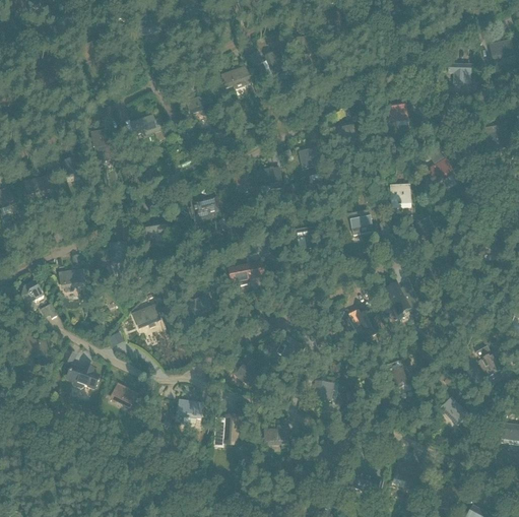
[(9,0),(9,1),(13,10),(19,7),(19,8),(21,7),(20,7),(26,4),(24,0),(9,0)]
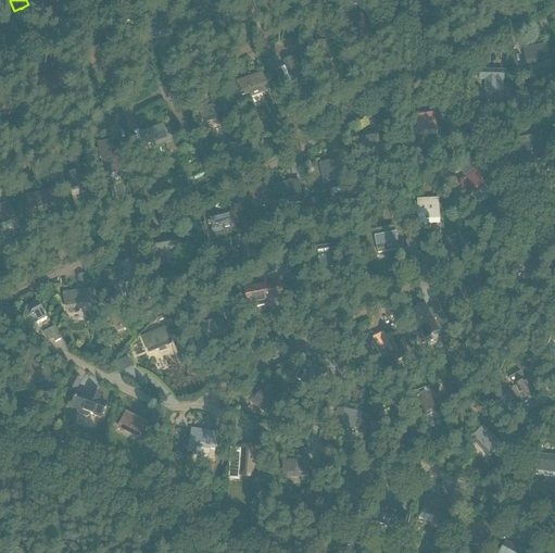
[(193,0),(194,4),(196,3),(198,13),(210,10),(210,13),(216,12),(214,0),(193,0)]
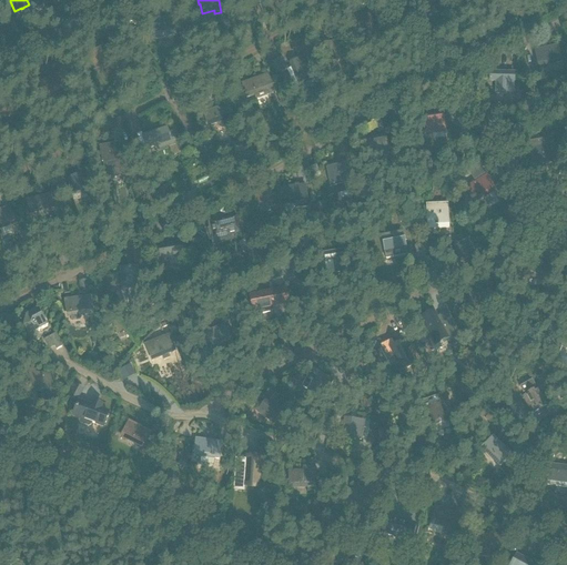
[(423,13),(437,9),(434,0),(419,0),(423,13)]
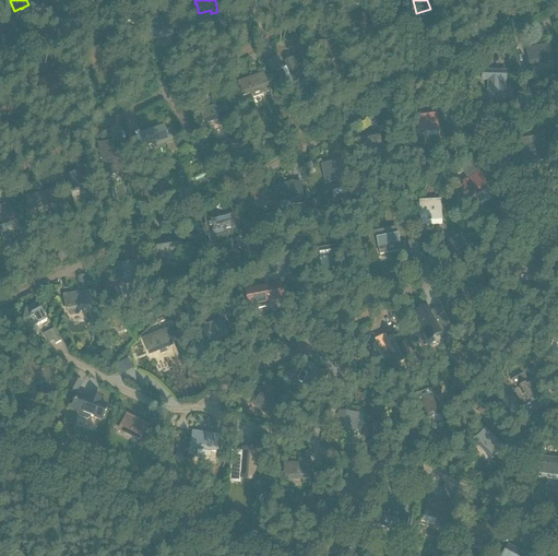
[(365,10),(341,16),(344,30),(349,28),(349,30),(351,31),(359,28),(359,27),(359,26),(365,24),(364,20),(367,19),(365,10)]
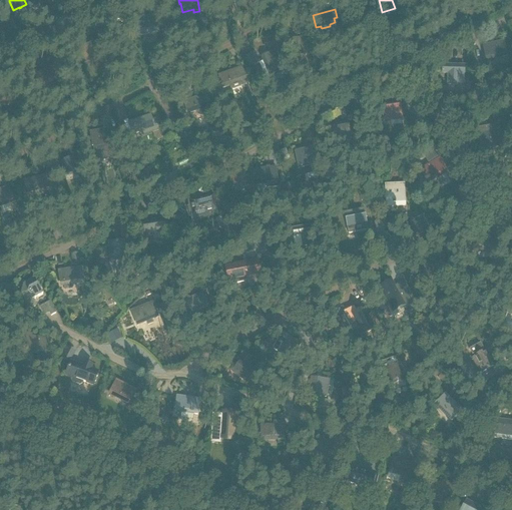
[(182,21),(176,22),(177,32),(184,31),(182,21)]
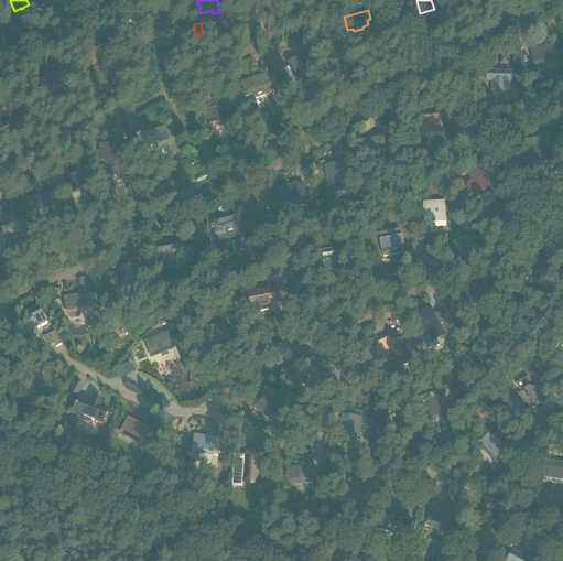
[(188,30),(177,31),(180,42),(191,40),(188,30)]
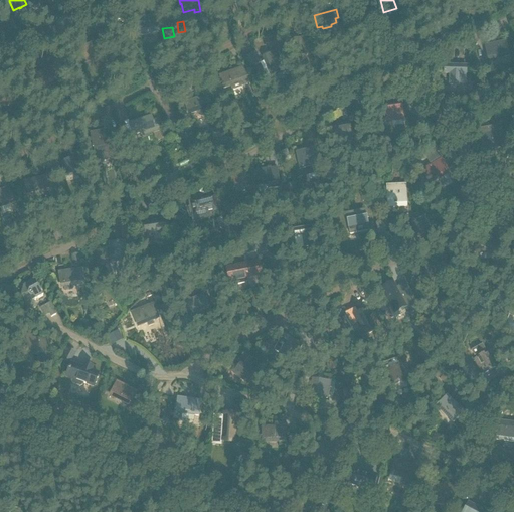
[(485,43),(487,48),(489,58),(511,53),(508,38),(485,43)]
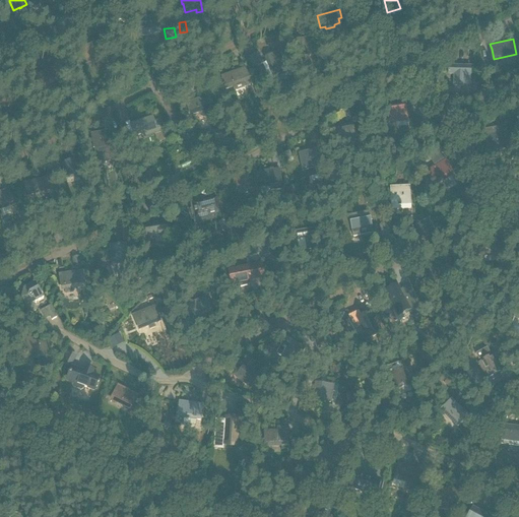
[(265,56),(269,65),(274,76),(285,71),(277,51),(265,56)]
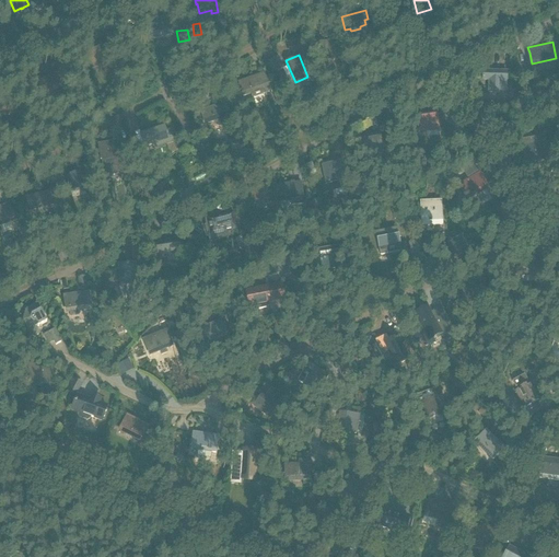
[(219,72),(226,80),(232,74),(224,67),(219,72)]
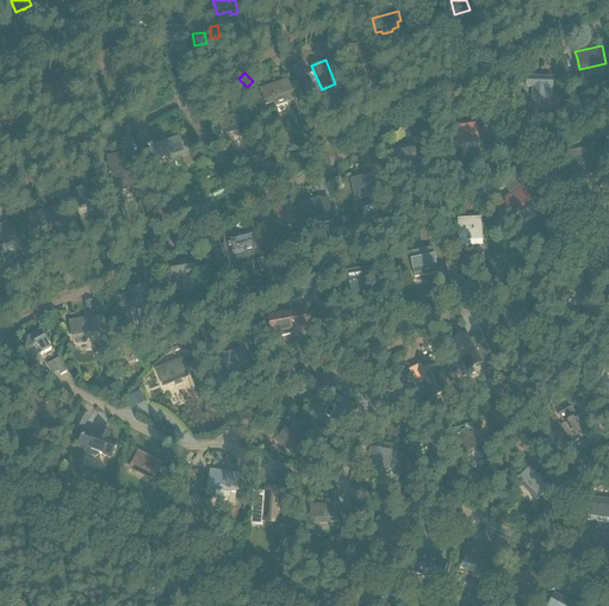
[(533,98),(545,98),(546,85),(552,85),(553,75),(527,75),(527,83),(534,83),(533,98)]
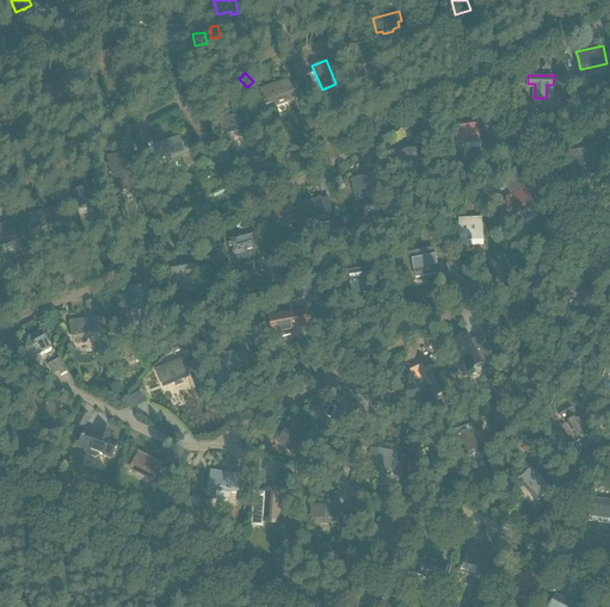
[(262,87),(264,97),(267,95),(269,101),(273,99),(275,104),(296,97),(294,92),(295,92),(289,78),(262,87)]
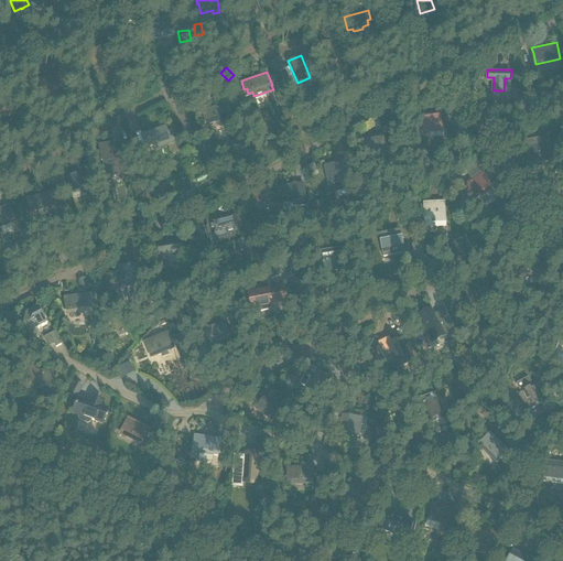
[(447,95),(442,98),(446,105),(452,101),(447,95)]
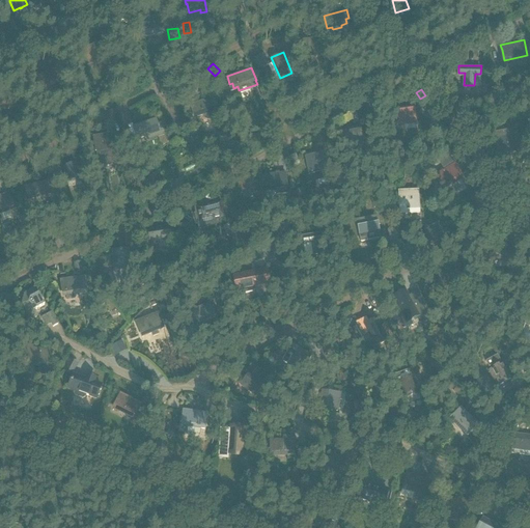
[(0,94),(0,109),(12,104),(7,91),(0,94)]
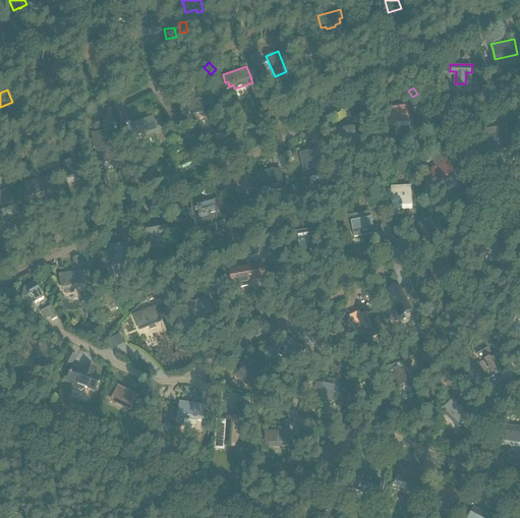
[(194,112),(199,111),(199,113),(205,115),(209,113),(211,109),(210,107),(214,106),(213,102),(215,101),(213,97),(212,98),(210,93),(187,101),(189,108),(192,108),(194,112)]
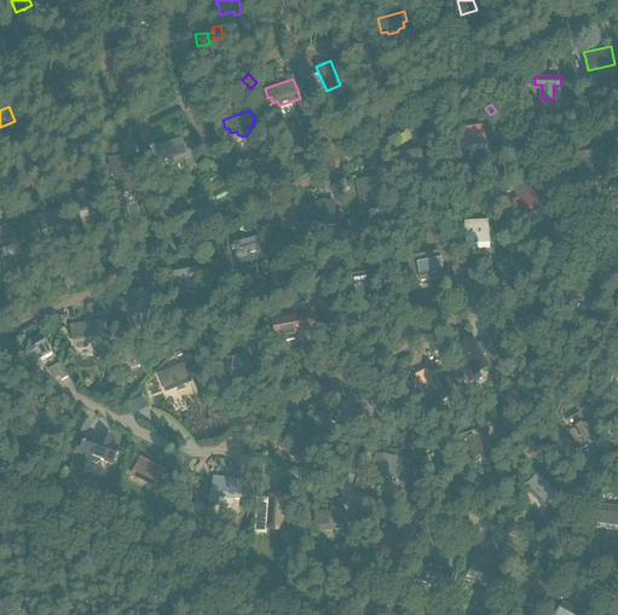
[(485,139),(483,121),(461,123),(463,141),(485,139)]
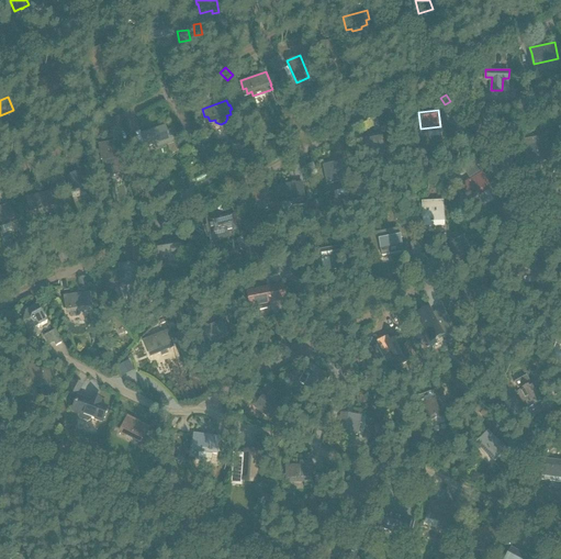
[(168,123),(142,132),(141,129),(133,131),(136,141),(142,138),(144,145),(154,142),(155,146),(179,140),(175,126),(170,127),(168,123)]
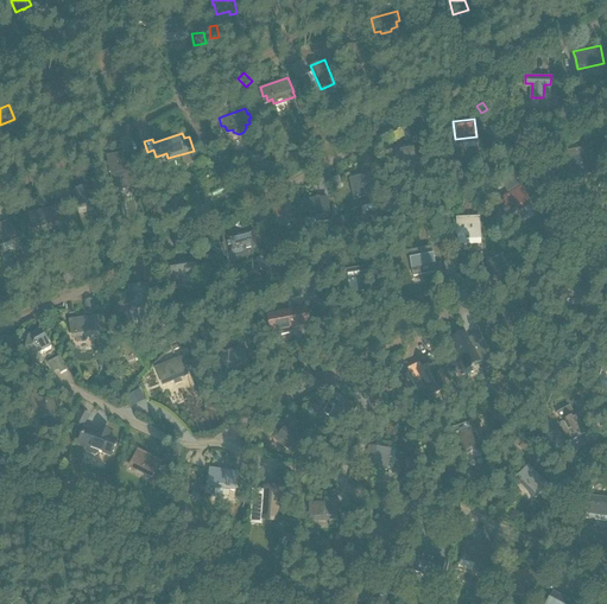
[(392,146),(394,158),(396,164),(416,160),(412,142),(392,146)]
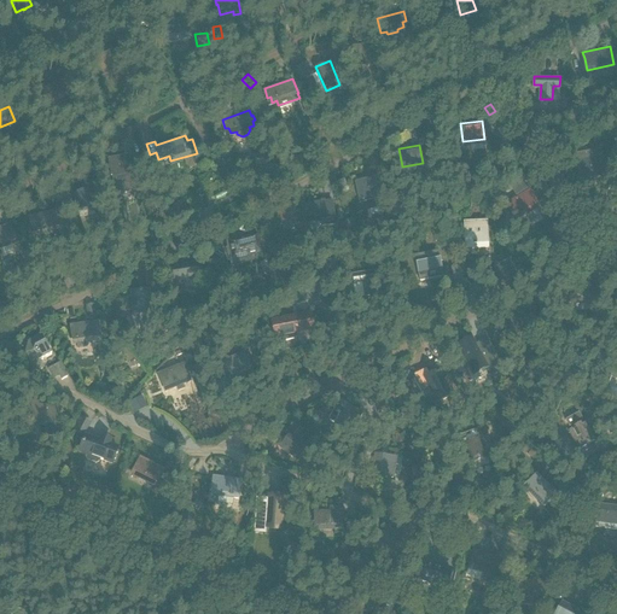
[(575,159),(576,158),(577,168),(581,168),(582,173),(598,170),(598,174),(606,171),(603,153),(604,153),(603,146),(572,151),(575,159)]
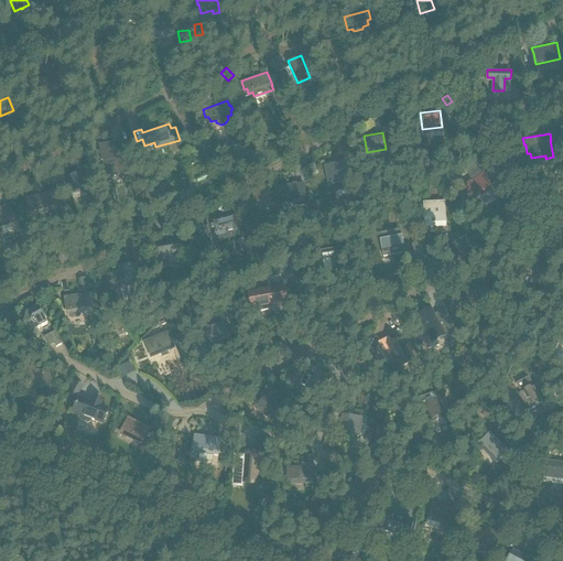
[(119,173),(115,140),(99,142),(101,160),(103,160),(105,175),(119,173)]
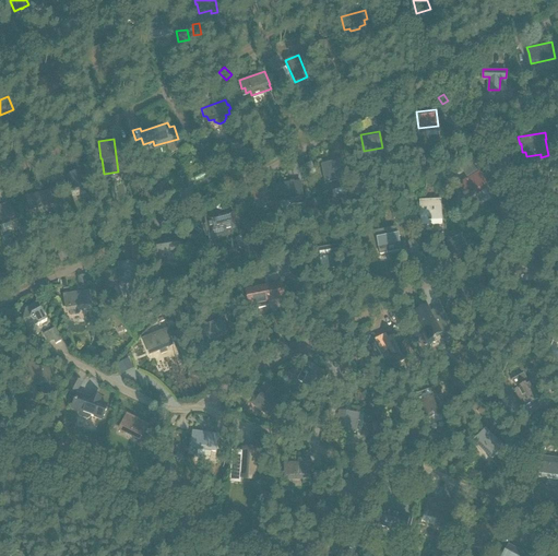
[(139,152),(142,161),(150,157),(146,150),(139,152)]
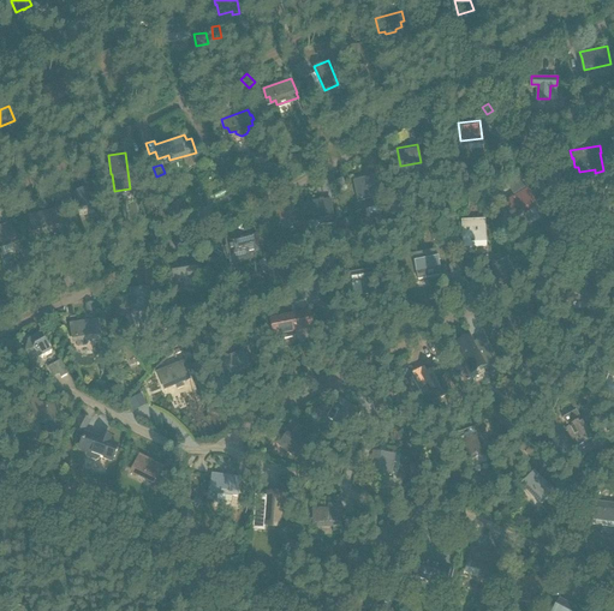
[(380,195),(375,174),(357,178),(361,198),(363,198),(364,207),(375,204),(373,196),(380,195)]
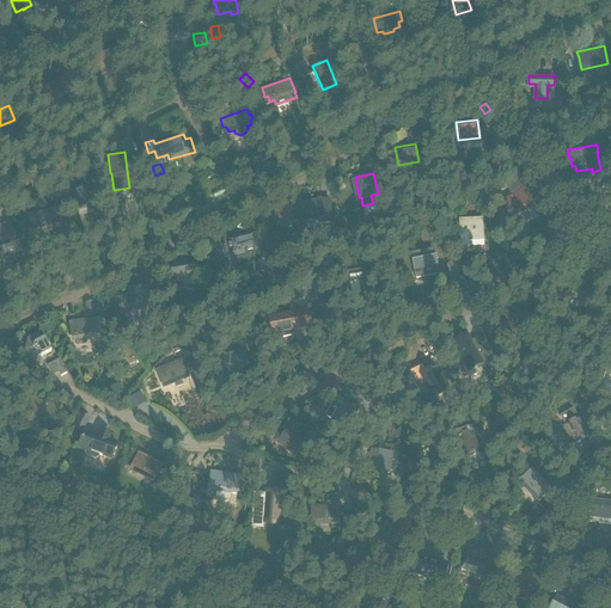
[(524,186),(501,200),(511,215),(518,212),(515,209),(530,201),(525,194),(527,191),(524,186)]
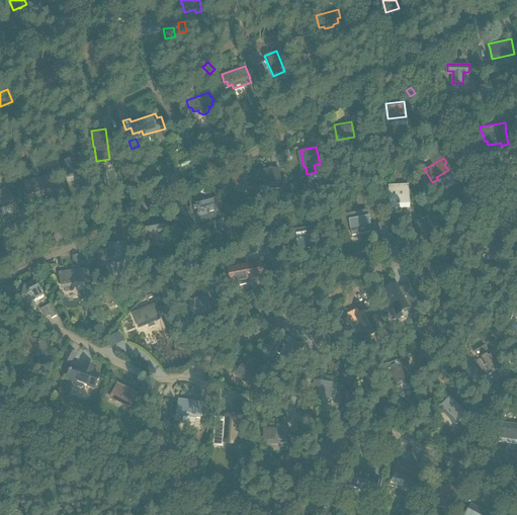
[(418,170),(423,167),(420,161),(415,164),(418,170)]
